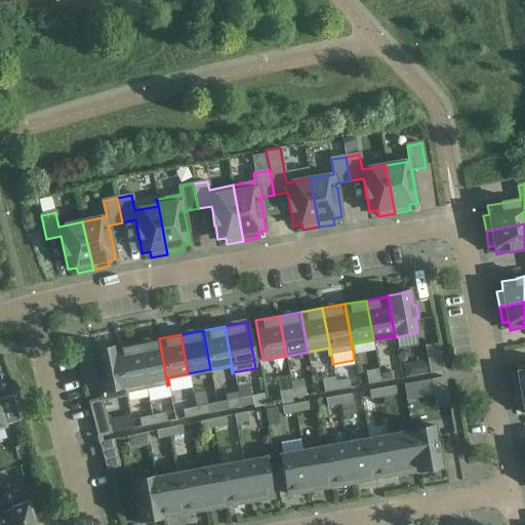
[(167,386),(159,338),(137,342),(146,390),(167,386)]
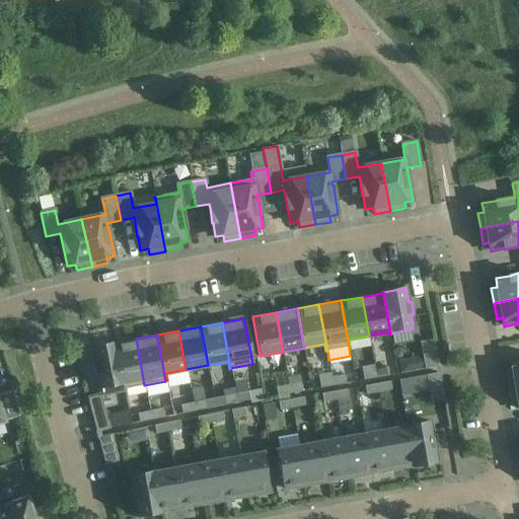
[(144,385),(136,339),(116,343),(116,341),(115,342),(123,390),(124,390),(124,388),(144,385)]
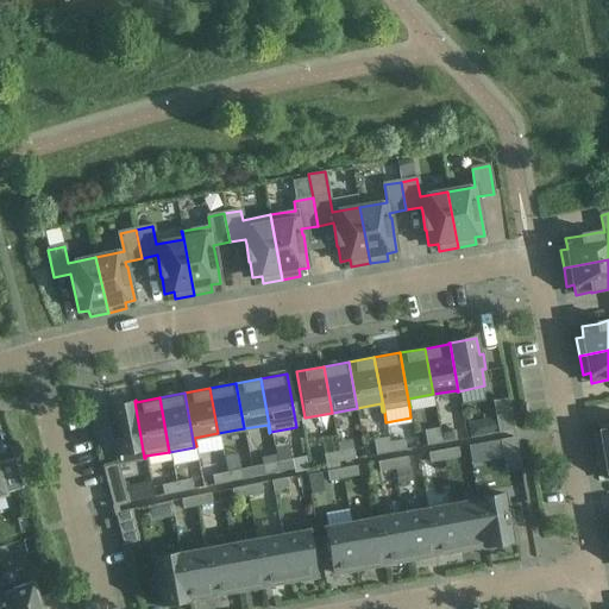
[(494,403),(498,433),(514,431),(509,400),(494,403)]
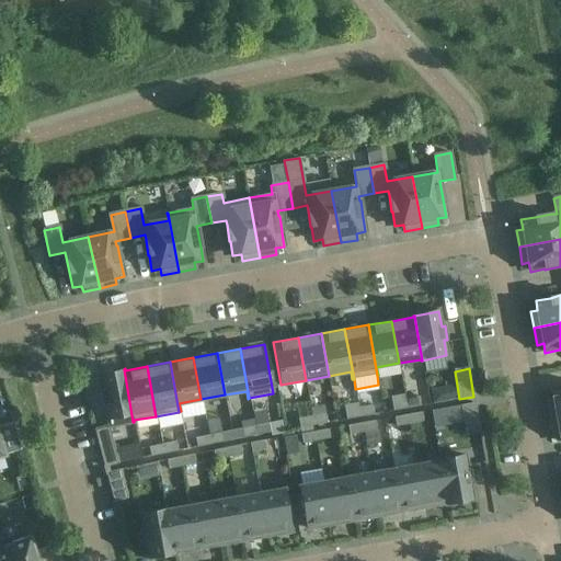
[(133,422),(124,369),(99,374),(102,390),(99,391),(101,404),(104,404),(109,426),(133,422)]
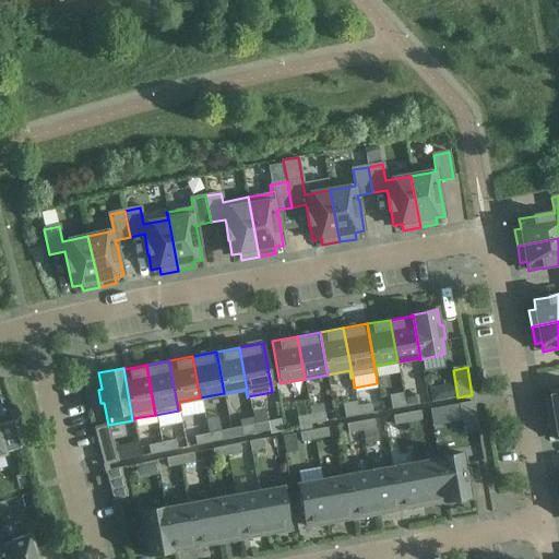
[(548,416),(558,414),(558,388),(550,390),(551,399),(545,400),(548,416)]
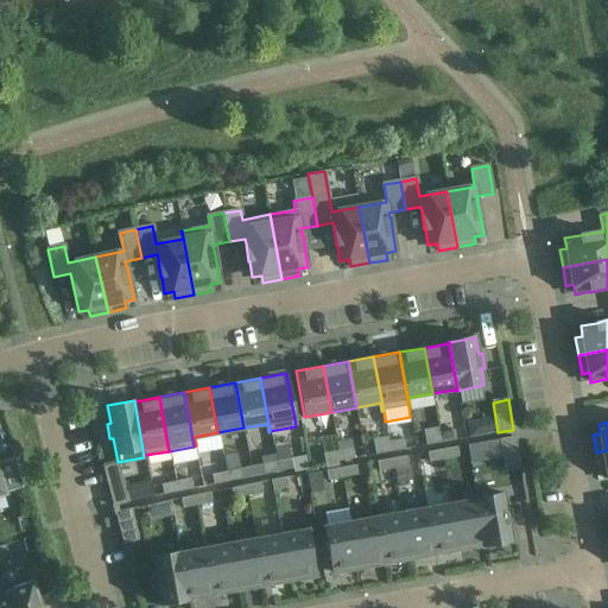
[(441,443),(439,434),(438,428),(424,430),(426,445),(441,443)]
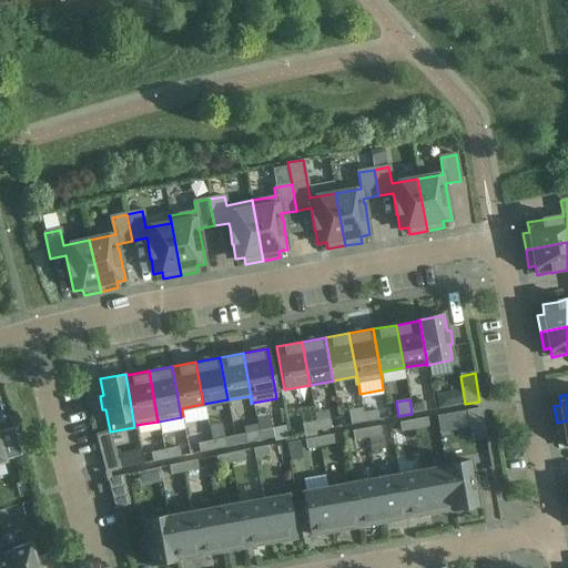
[(411,405),(412,414),(426,412),(424,402),(411,405)]
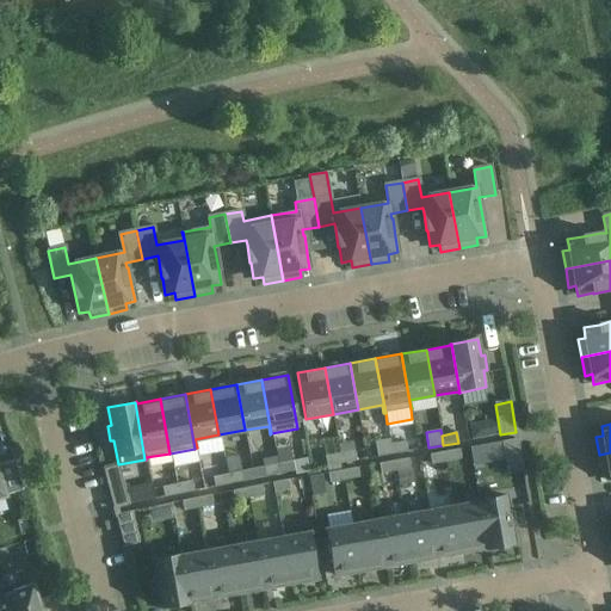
[(393,455),(390,444),(389,439),(375,442),(377,457),(393,455)]
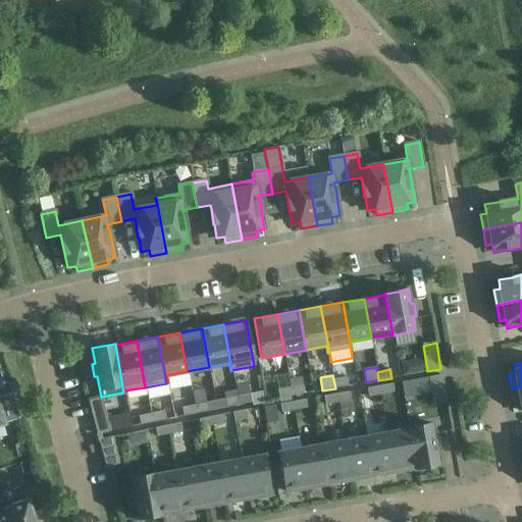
[(433,404),(447,402),(441,375),(428,377),(433,404)]
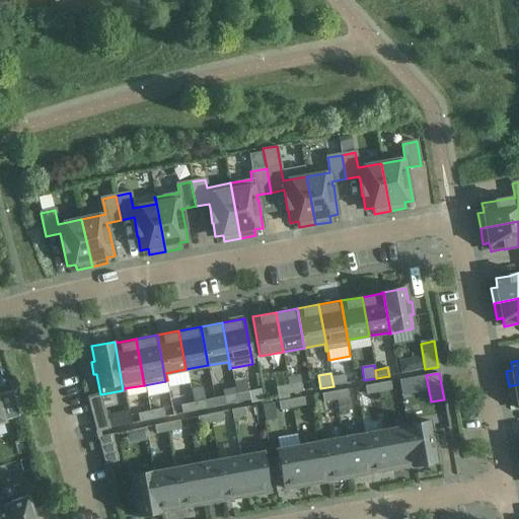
[(331,377),(334,386),(346,384),(345,375),(331,377)]
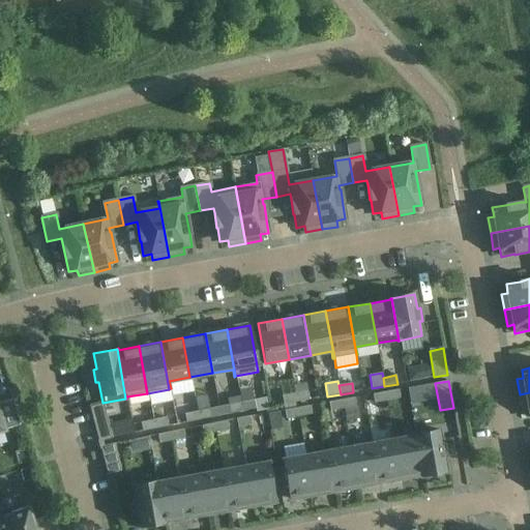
[(410,400),(432,395),(430,384),(408,388),(410,400)]
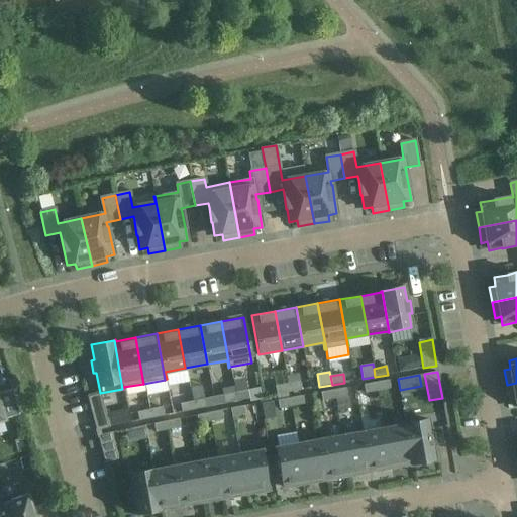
[(376,383),(378,391),(390,389),(389,381),(376,383)]
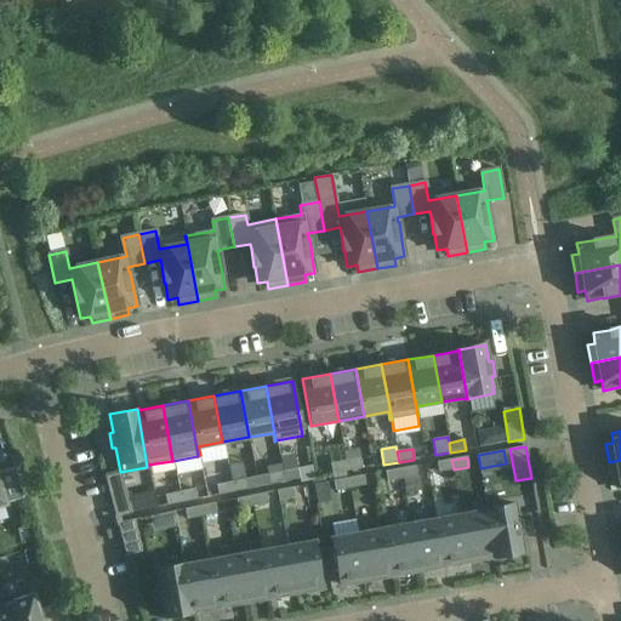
[(346,461),(347,472),(363,468),(360,459),(346,461)]
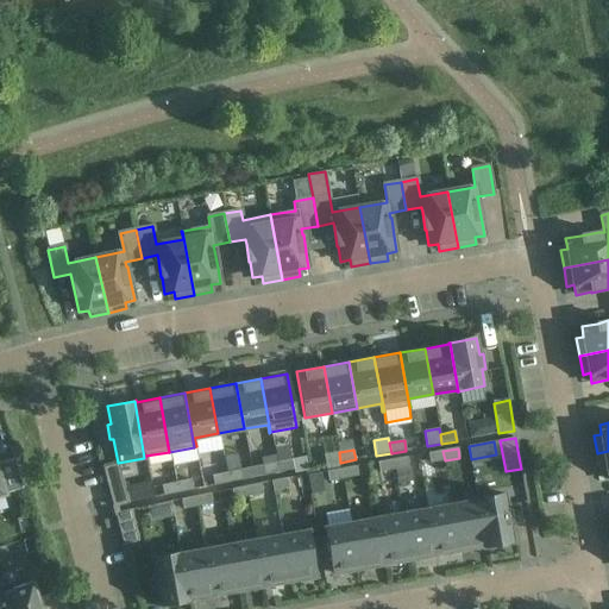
[(445,460),(443,451),(428,453),(431,464),(445,460)]
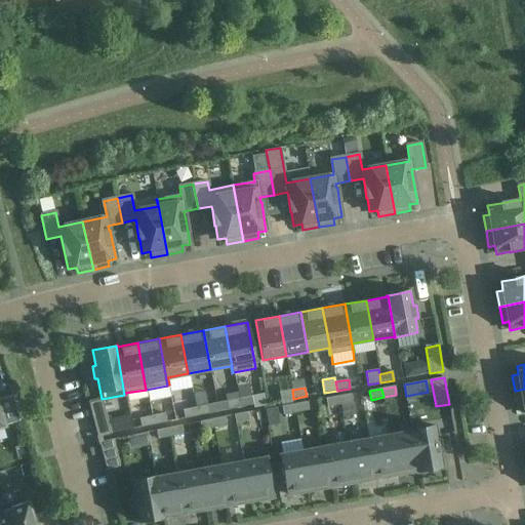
[(524,389),(515,391),(518,407),(524,406),(524,413),(524,389)]
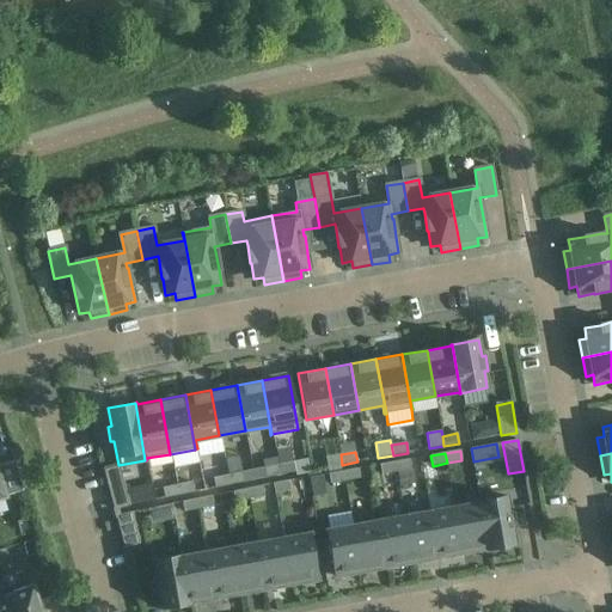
[(342,465),(341,454),(325,457),(328,467),(342,465)]
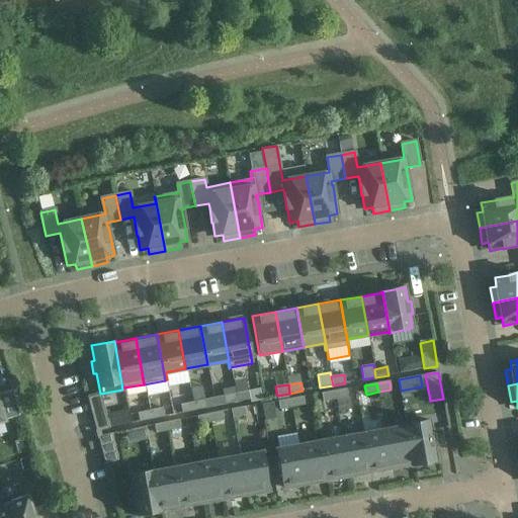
[(334,392),(335,400),(348,398),(346,389),(334,392)]
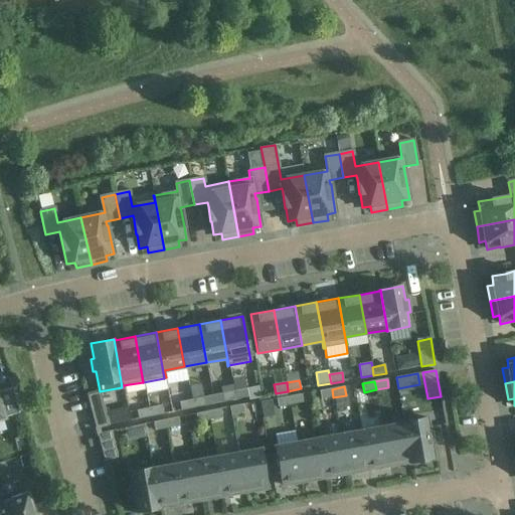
[(233,391),(235,400),(248,397),(246,388),(233,391)]
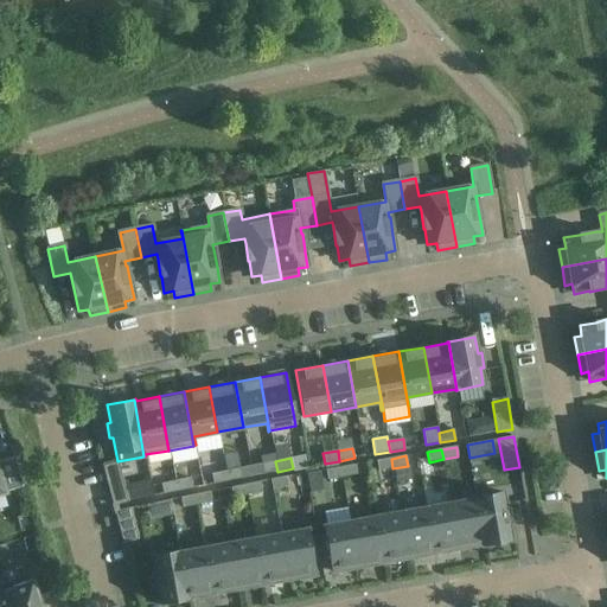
[(393,468),(391,459),(376,461),(378,471),(393,468)]
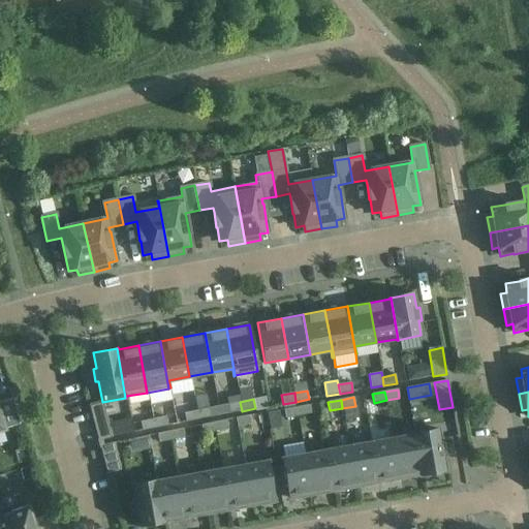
[(242,411),(240,402),(228,404),(229,413),(242,411)]
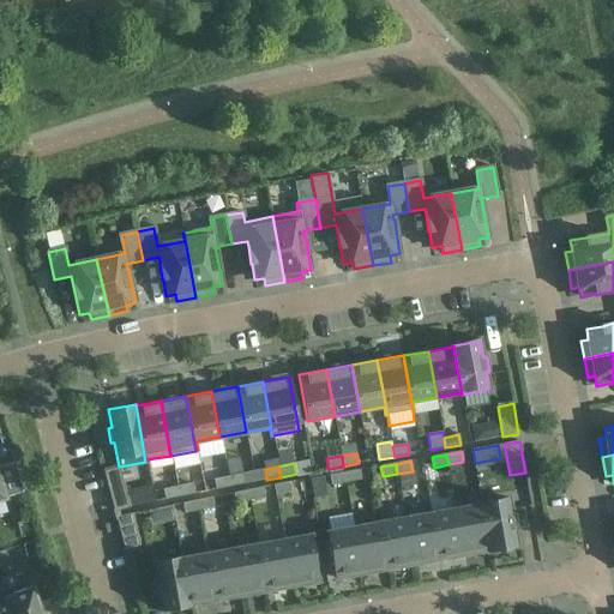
[(344,473),(347,483),(361,481),(360,470),(344,473)]
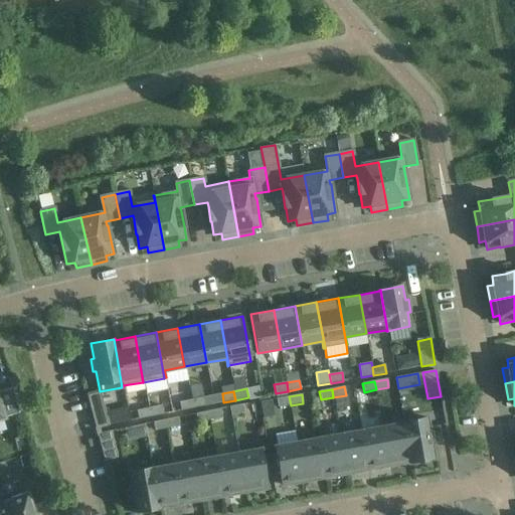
[(291,405),(289,396),(277,399),(278,407),(291,405)]
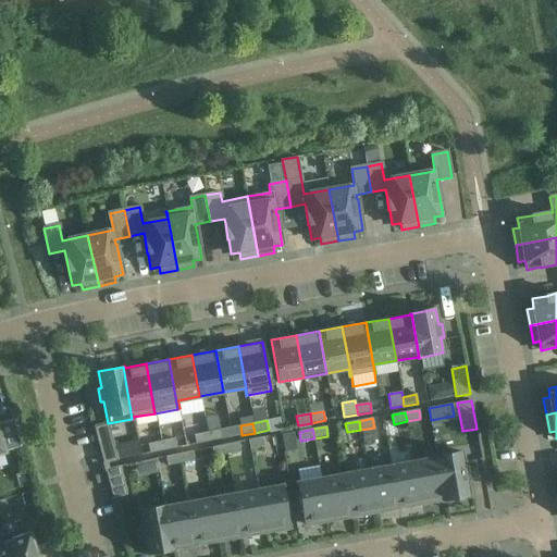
[(207,433),(208,442),(223,438),(221,430),(207,433)]
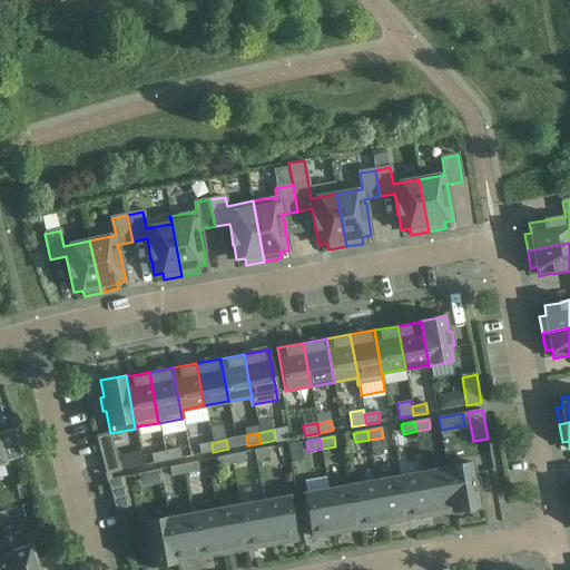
[(120,471),(112,443),(99,446),(107,474),(120,471)]
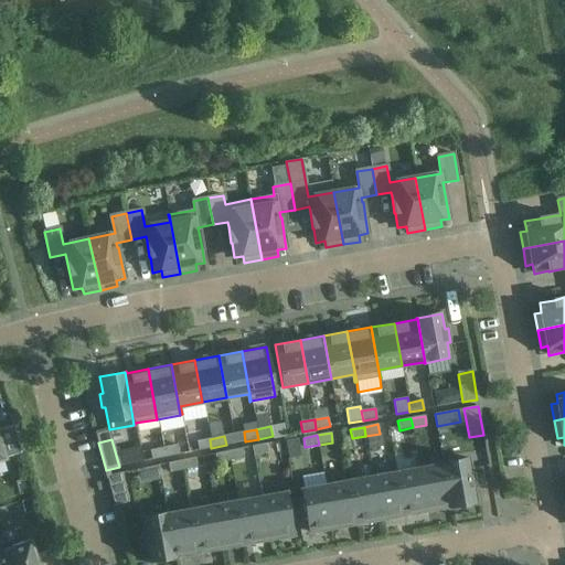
[(211,448),(210,439),(196,441),(199,450),(211,448)]
